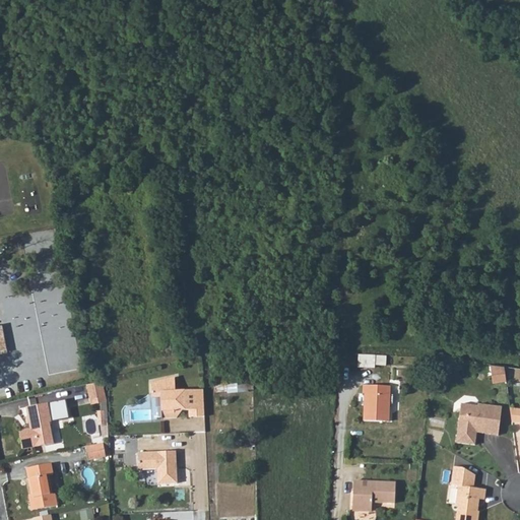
[(384,366),(384,358),(375,356),(375,365),(384,366)]
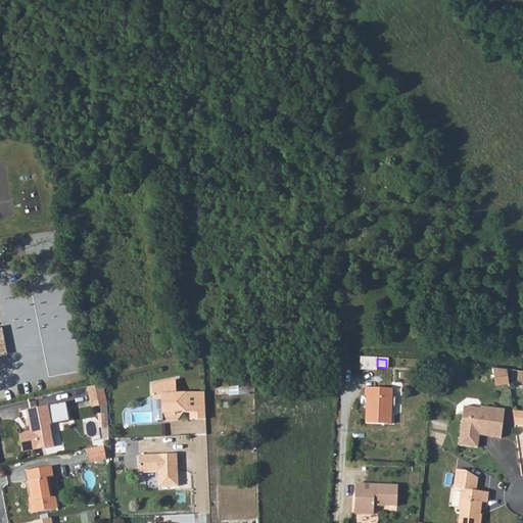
[(505,369),(493,367),(495,377),(501,377),(502,384),(507,383),(505,369)]
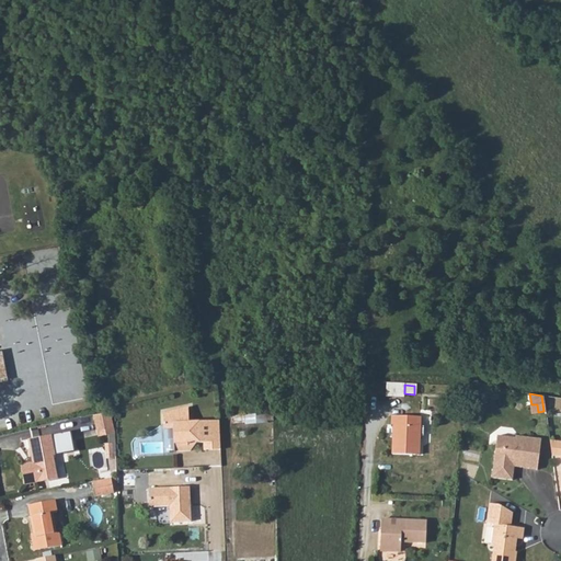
[(187,408),(167,412),(168,423),(172,423),(172,428),(173,451),(190,450),(190,443),(203,442),(203,449),(220,449),(218,420),(187,422),(187,408)]
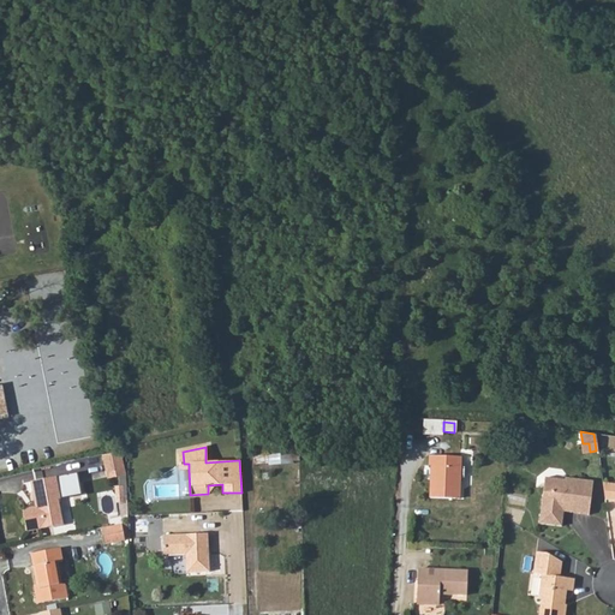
[(124,448),(106,452),(108,467),(125,464),(124,448)]
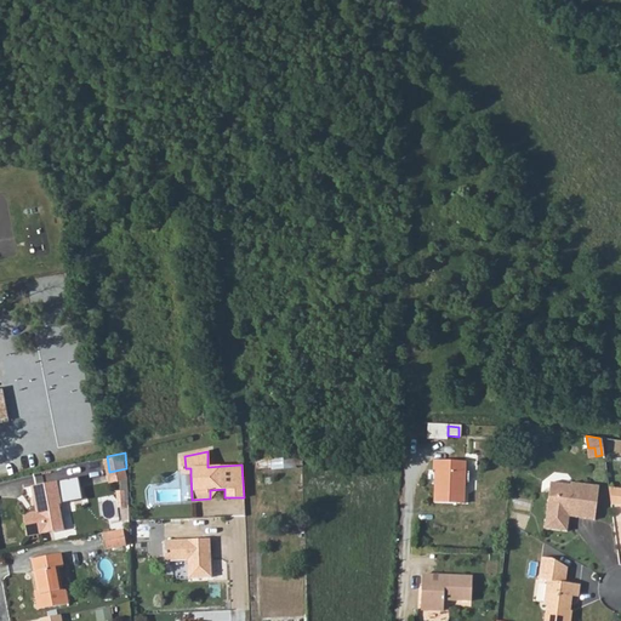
[(463,462),(433,461),(432,471),(434,471),(434,502),(463,503),(463,462)]
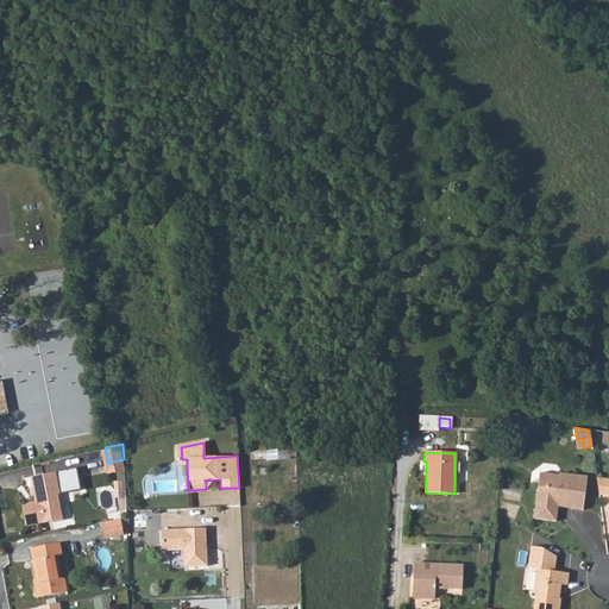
[(75,453),(32,464),(33,472),(77,465),(75,453)]
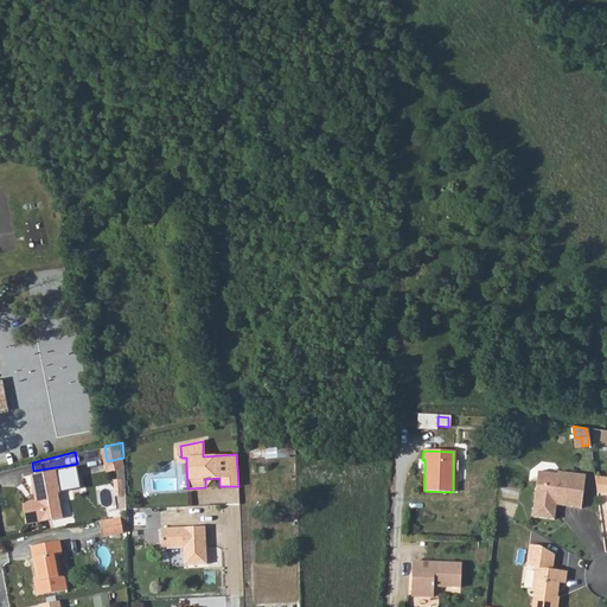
[(123,458),(107,461),(109,470),(123,466),(123,458)]
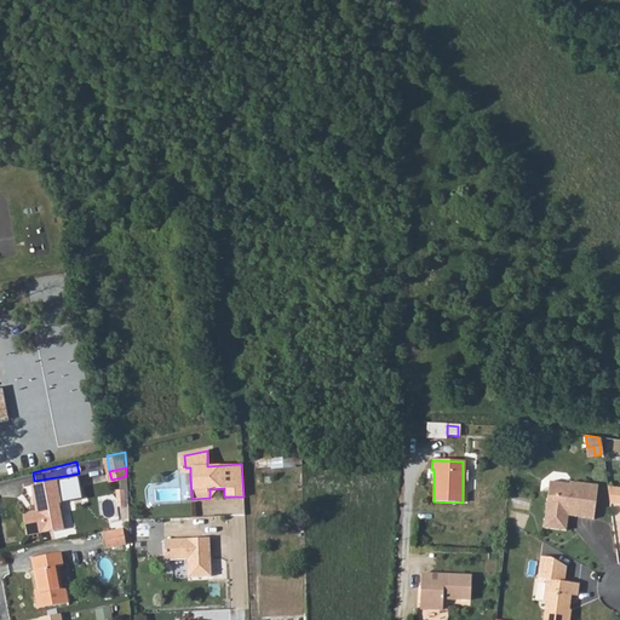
[(34,481),(30,482),(32,492),(35,491),(39,507),(34,509),(22,510),(26,532),(53,527),(52,517),(61,515),(58,500),(82,497),(79,474),(34,481)]
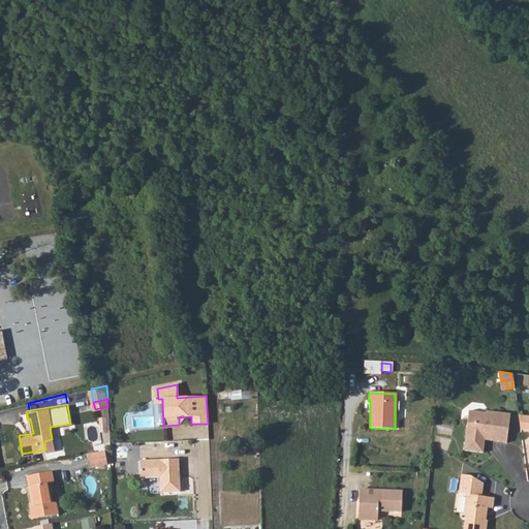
[(486,410),(485,413),(468,412),(463,452),(483,454),(485,439),(505,441),(508,413),(486,410)]
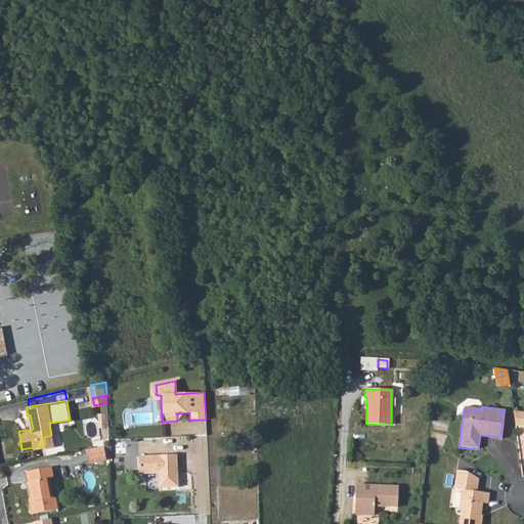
[(523,411),(512,410),(514,425),(523,426),(523,411)]
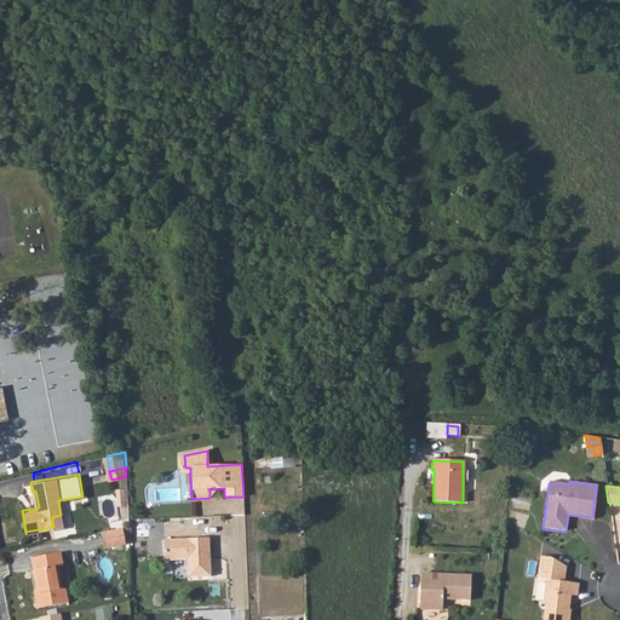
[(63,526),(61,515),(52,517),(53,527),(63,526)]
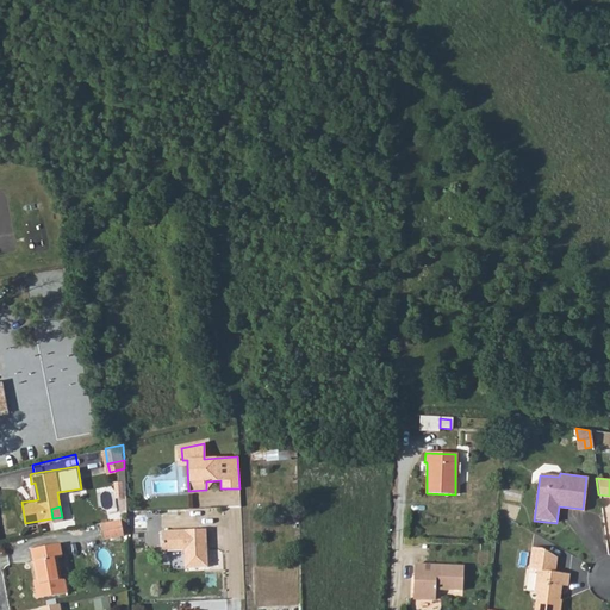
[(148,527),(148,514),(135,514),(135,527),(148,527)]
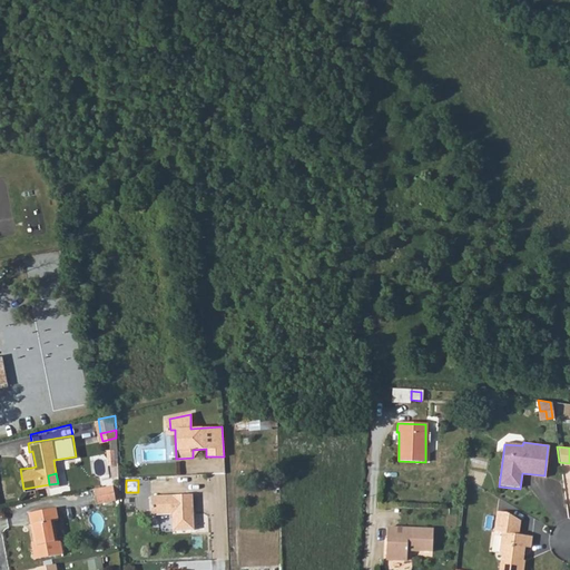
[(112,484),(94,488),(96,503),(116,499),(112,484)]
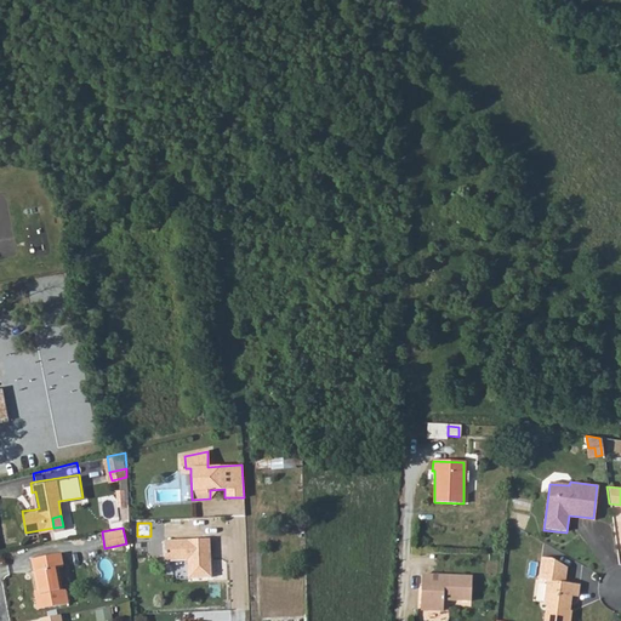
[(209,537),(188,539),(189,577),(210,576),(209,537)]
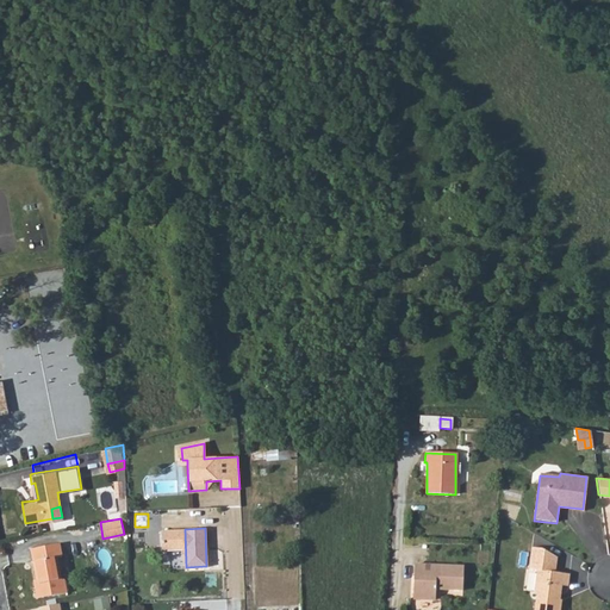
[(186,567),(185,529),(160,529),(161,549),(184,549),(184,567),(186,567)]
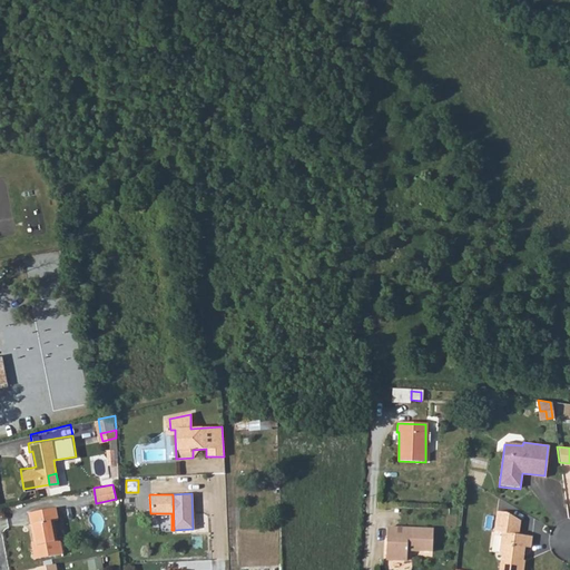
[(59,518),(57,505),(29,510),(35,542),(31,543),(35,557),(62,551),(60,538),(57,539),(53,519),(59,518)]
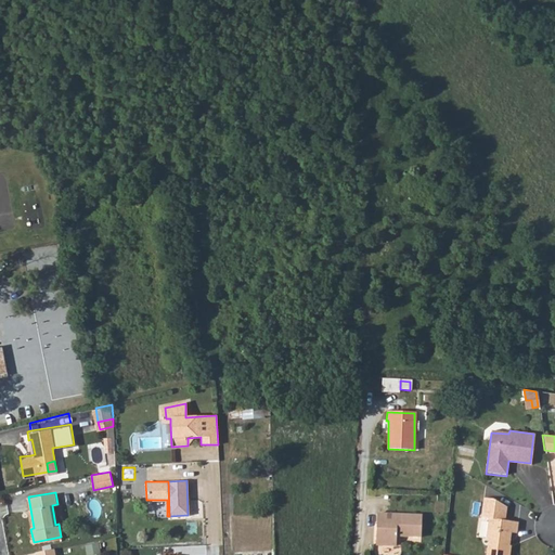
[(491,499),(481,498),(479,518),(486,518),(483,536),(487,541),(485,554),(506,554),(508,544),(506,544),(507,532),(515,533),(516,521),(503,520),(504,506),(491,499)]
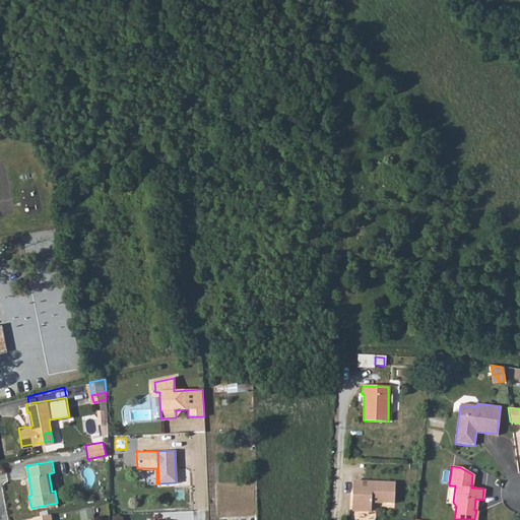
[(395,483),(352,481),(352,510),(371,511),(372,502),(394,503),(395,483)]
